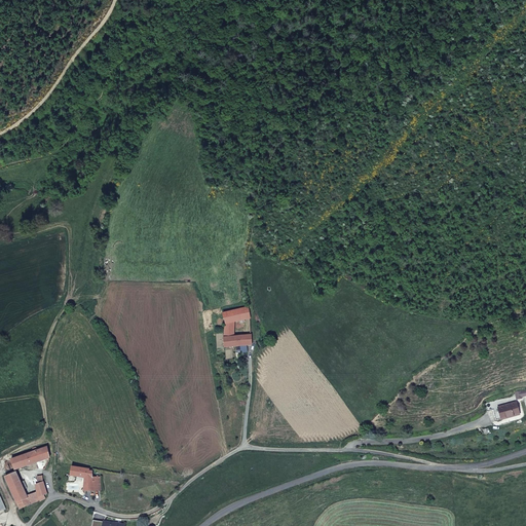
[(250,318),(247,306),(220,313),(223,325),(233,323),(250,318)]
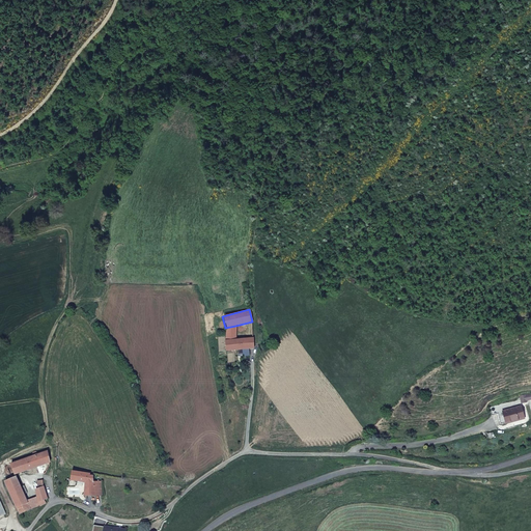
[(235,338),(235,326),(225,328),(225,333),(224,338),(235,338)]
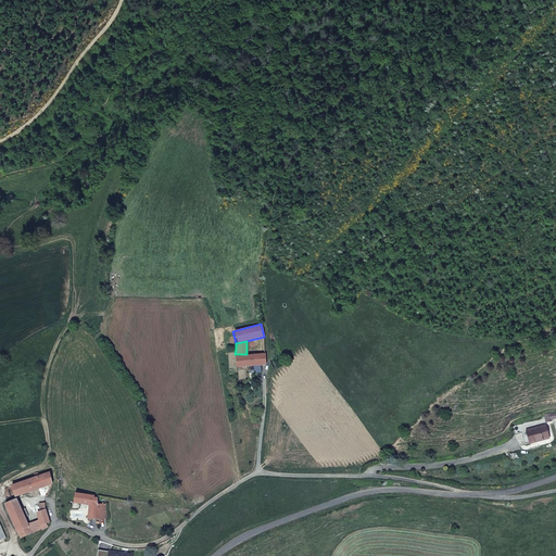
[(255,367),(255,354),(247,354),(235,354),(235,366),(255,367)]
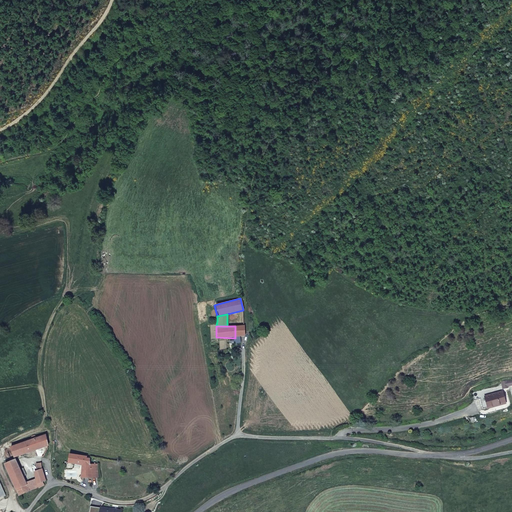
[(243,338),(243,326),(235,326),(235,338),(236,338),(243,338)]
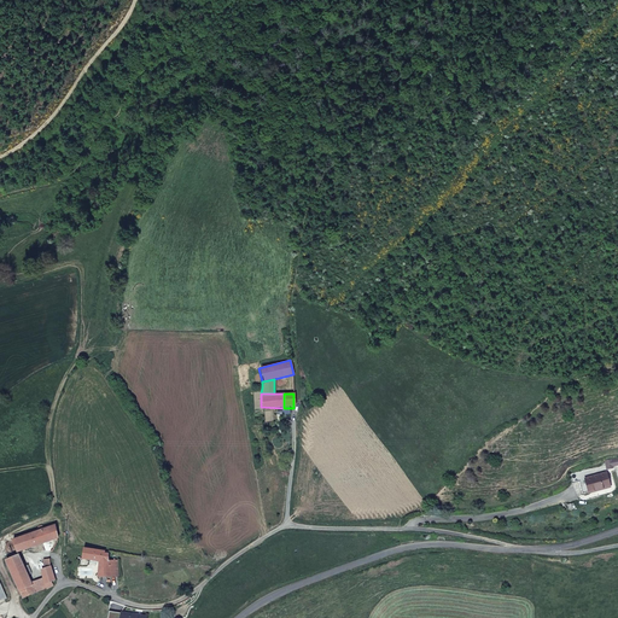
[(613,464),(617,464),(617,458),(606,459),(607,467),(613,467),(613,464)]
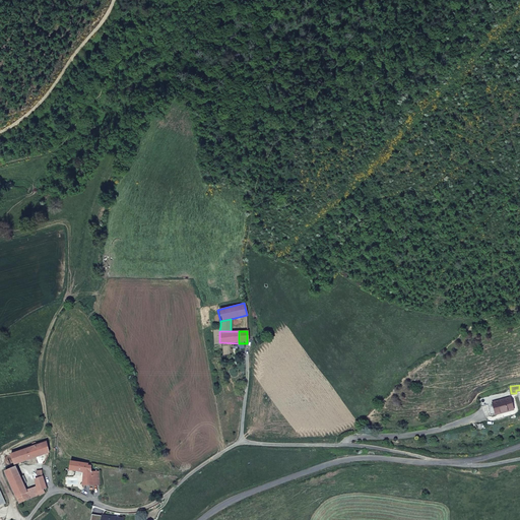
[(513,409),(509,396),(491,401),(494,414),(513,409)]
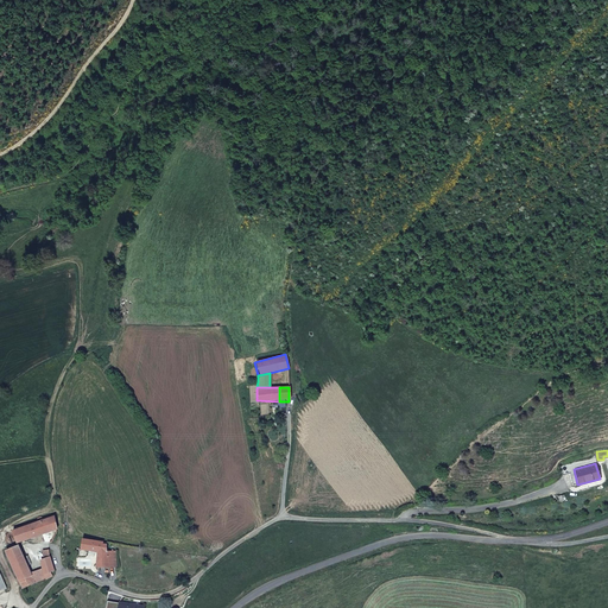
[(57,530),(52,517),(10,531),(16,545),(46,533),(57,530)]
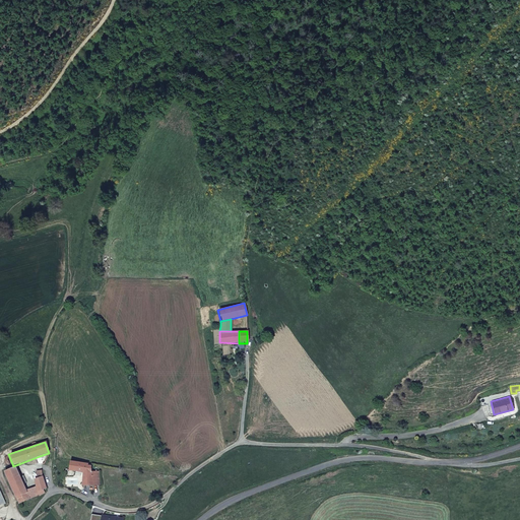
[(42,469),(49,453),(40,456),(42,469)]
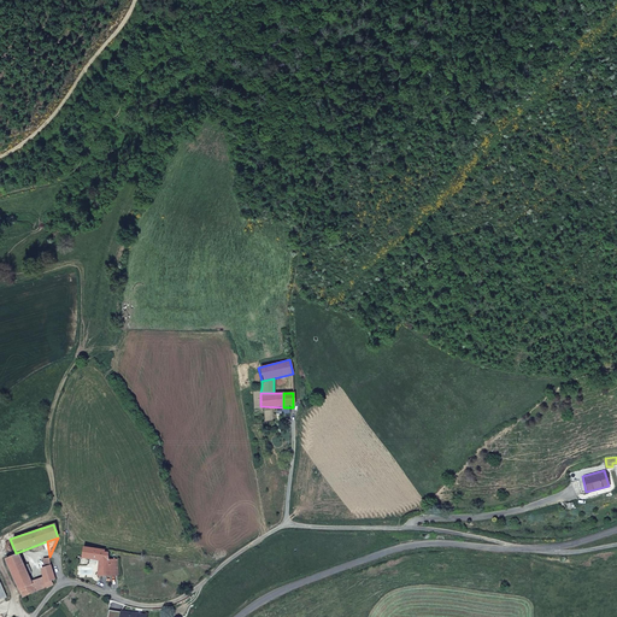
[(104,552),(104,548),(80,547),(78,558),(97,559),(97,575),(107,575),(107,558),(107,552),(104,552)]
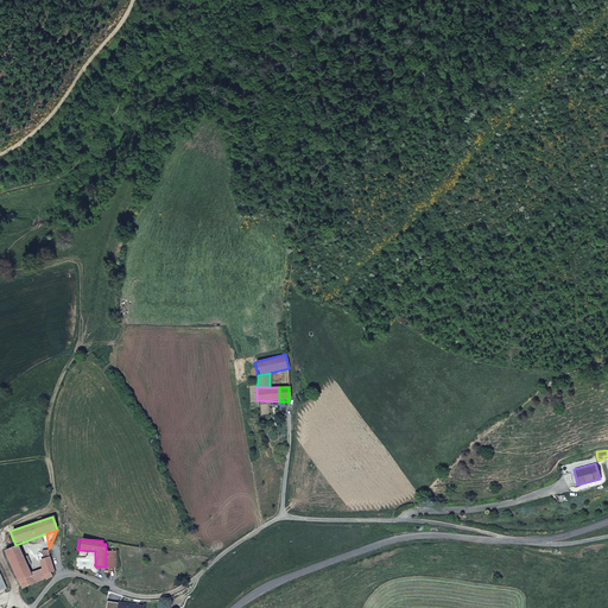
[(30,574),(16,545),(0,551),(14,582),(30,574)]
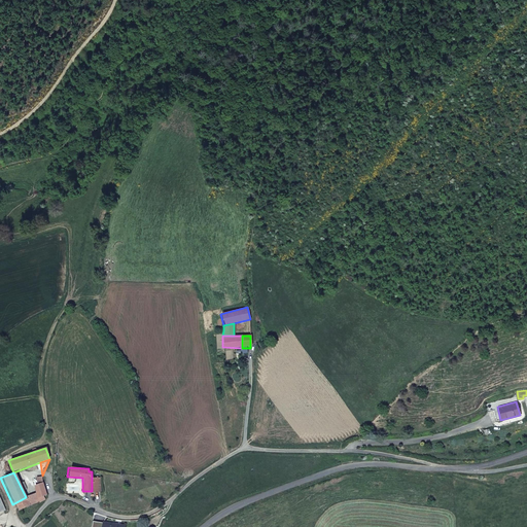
[(101,490),(100,477),(92,477),(92,491),(101,490)]
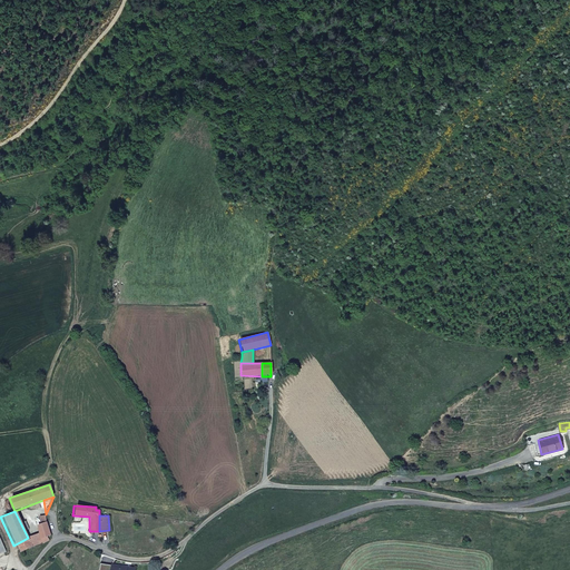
[(49,530),(47,521),(40,524),(36,526),(38,533),(49,530)]
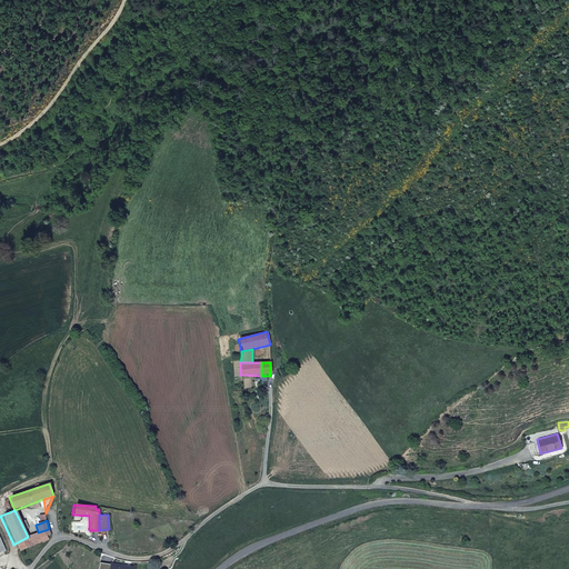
[(18,552),(50,537),(49,529),(38,532),(28,537),(13,545),(18,552)]
